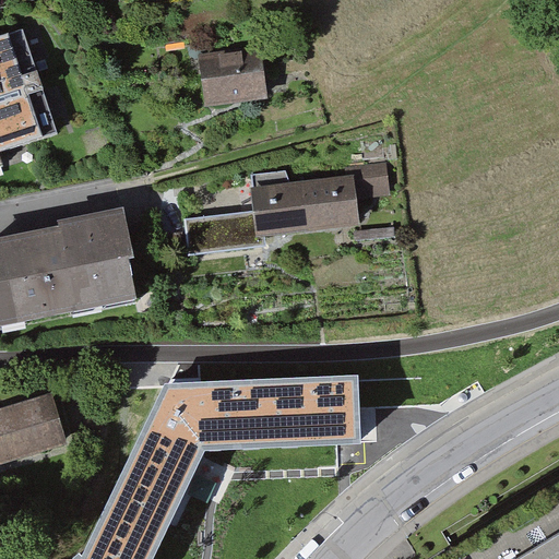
[(21,34),(0,40),(0,158),(57,140),(21,34)]
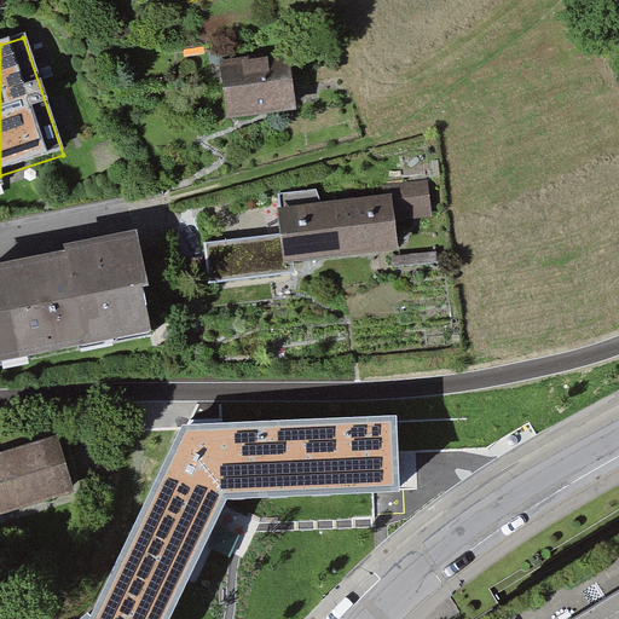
[(227,125),(298,116),(290,57),(220,65),(227,125)]
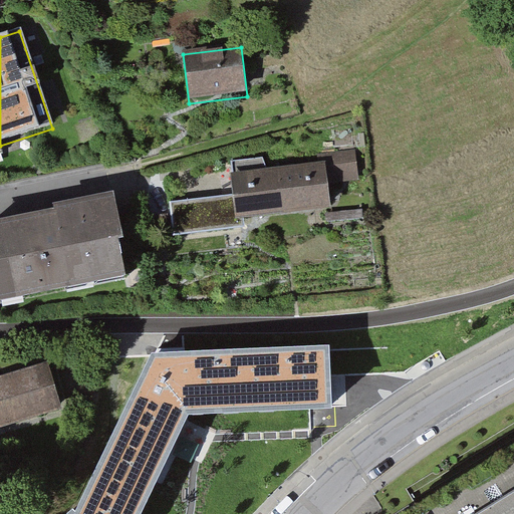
[(325,167),(327,187),(359,183),(355,151),(324,155),(325,167)]
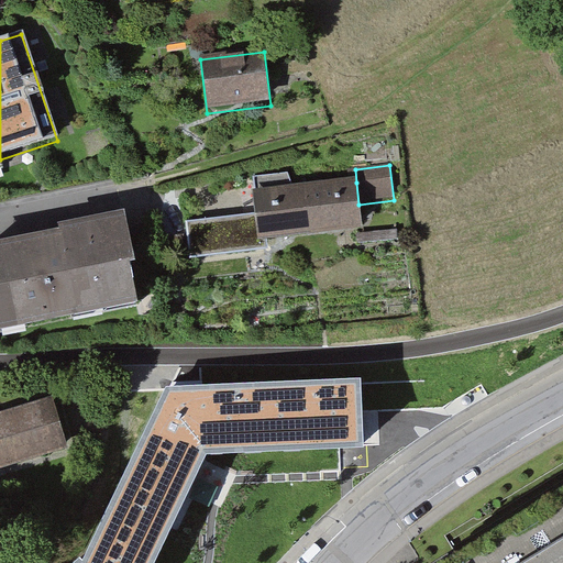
[(257,176),(258,190),(283,189),(282,175),(257,176)]
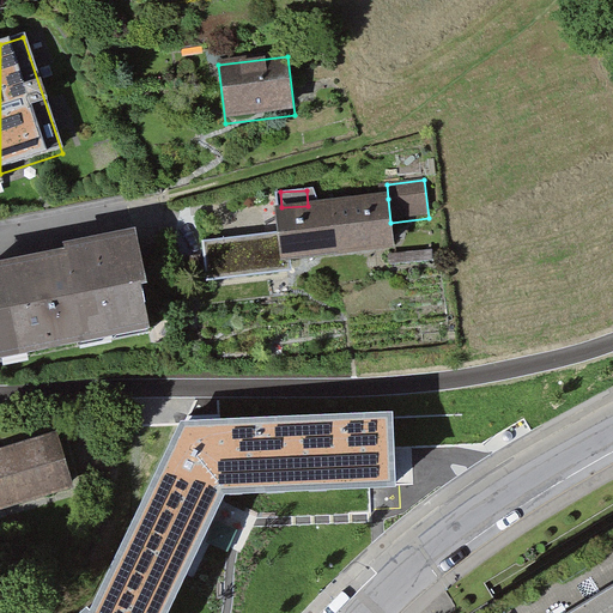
[(338,262),(395,255),(390,223),(388,199),(331,205),(338,262)]
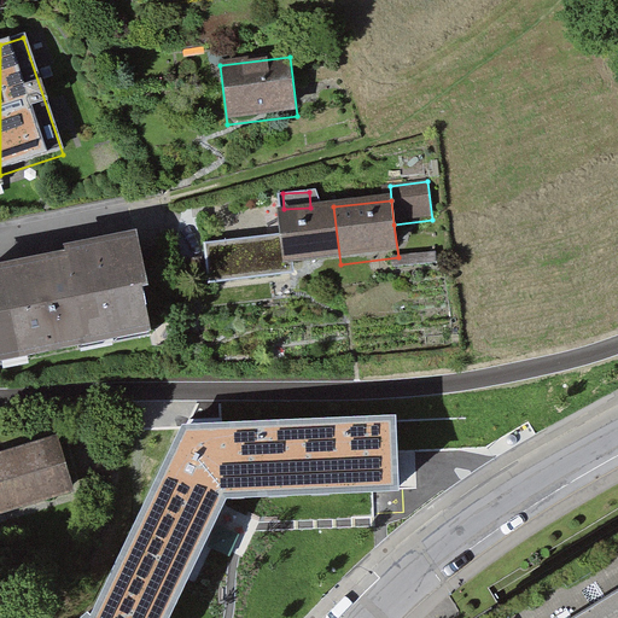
[(292,270),(340,264),(333,207),(275,214),(279,238),(283,272),(292,270)]
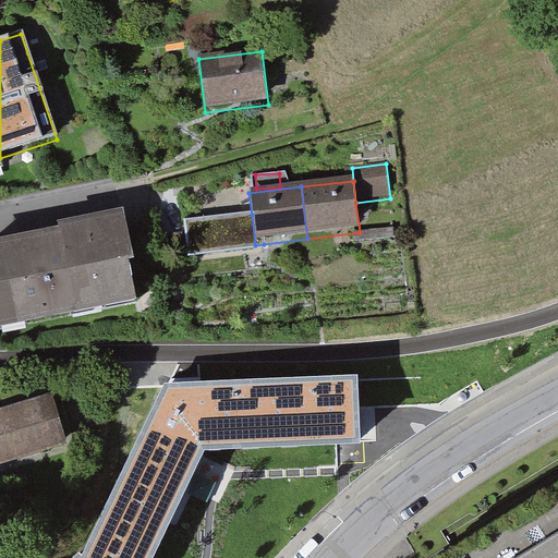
[(255,245),(252,215),(183,223),(187,262),(265,253),(264,244),(255,245)]
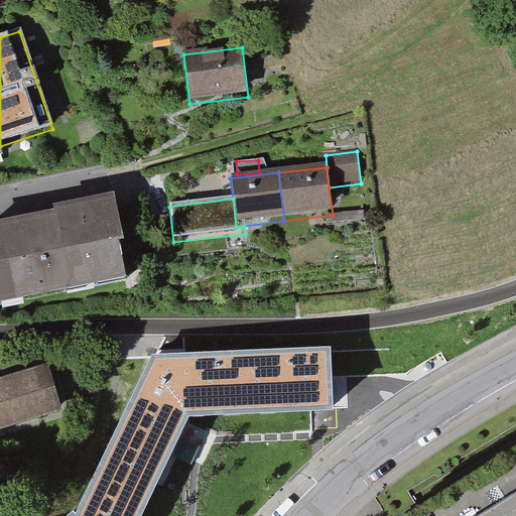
[(0,311),(127,287),(120,252),(124,251),(114,201),(52,213),(53,218),(0,229),(0,311)]
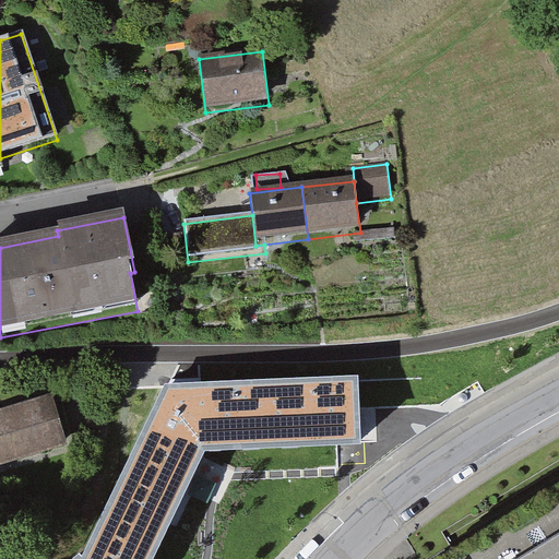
[(205,451),(361,445),(361,424),(359,376),(166,384),(82,557),(79,554),(72,558),(154,558),(199,466),(205,451)]
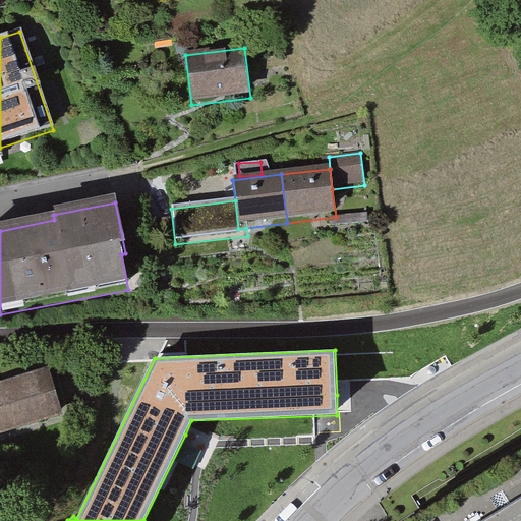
[(0,432),(62,414),(48,367),(0,382),(0,432)]
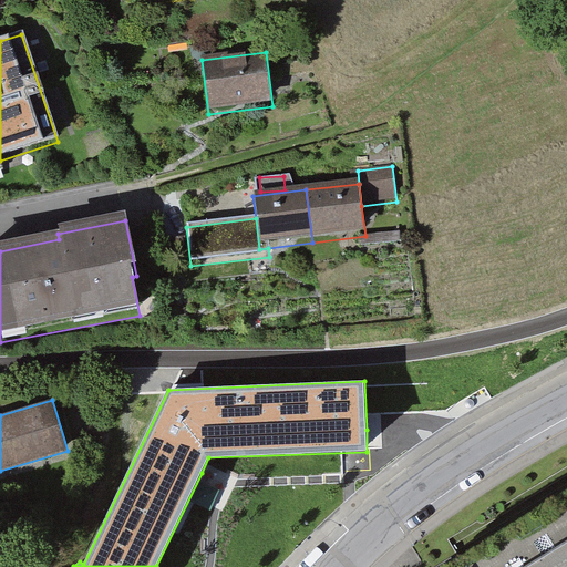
[(566,566),(566,485),(435,566),(566,566)]
